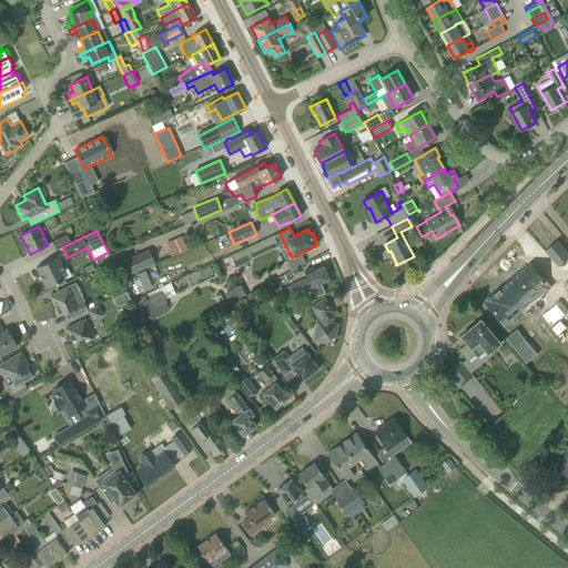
[(51,242),(56,250),(71,243),(67,234),(51,242)]
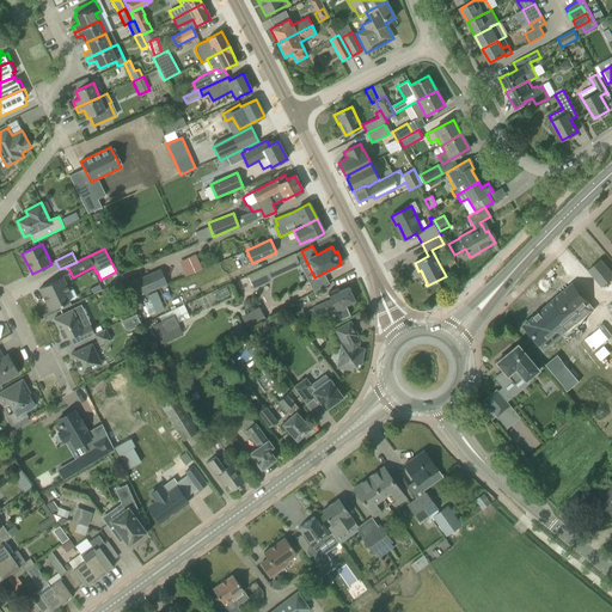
[(246,275),(252,288),(269,281),(268,279),(299,264),(294,254),(246,275)]
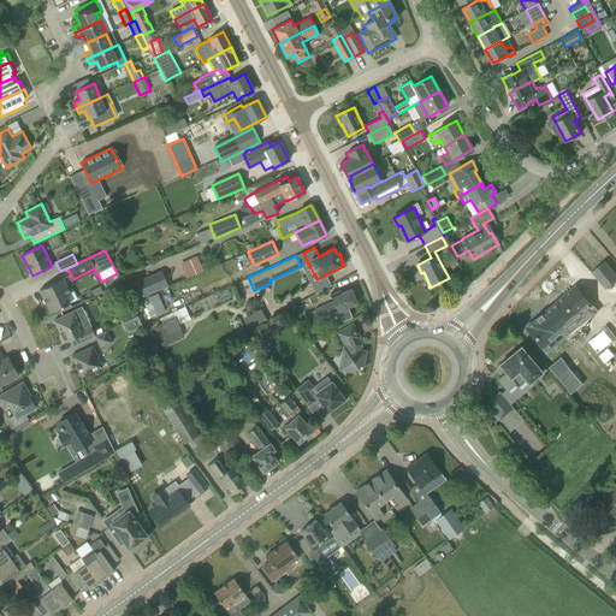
[(203,271),(196,256),(189,260),(196,274),(203,271)]
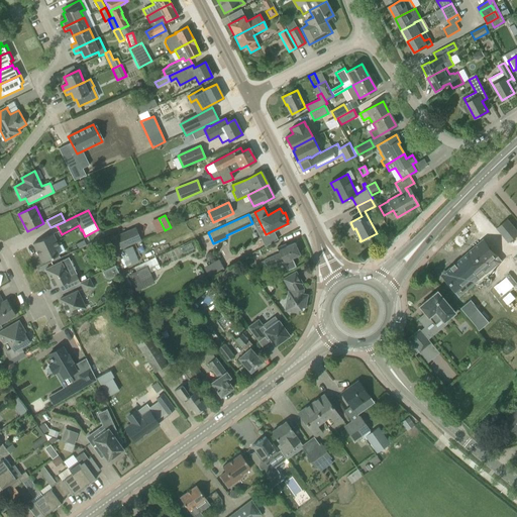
[(497,228),(509,242),(516,234),(516,230),(507,219),(497,228)]
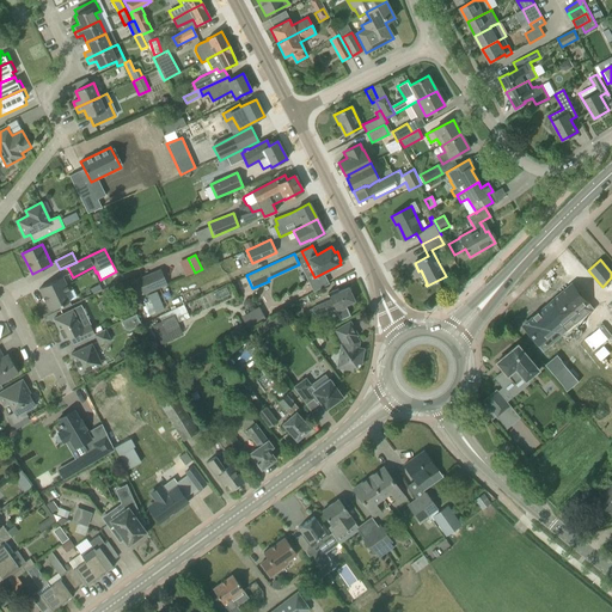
[(136,280),(142,294),(166,285),(160,270),(136,280)]
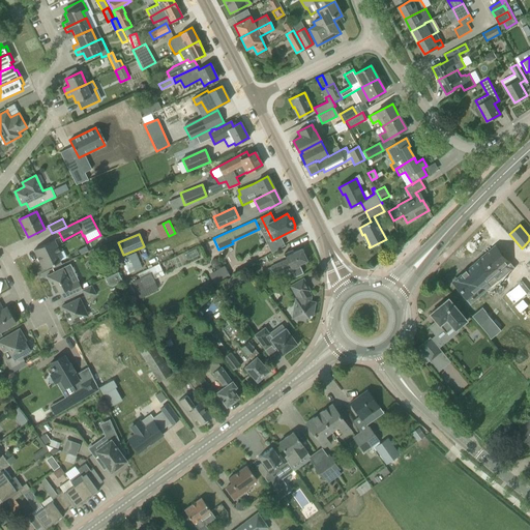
[(33,249),(35,254),(42,269),(60,261),(57,254),(60,252),(54,239),(33,249)]
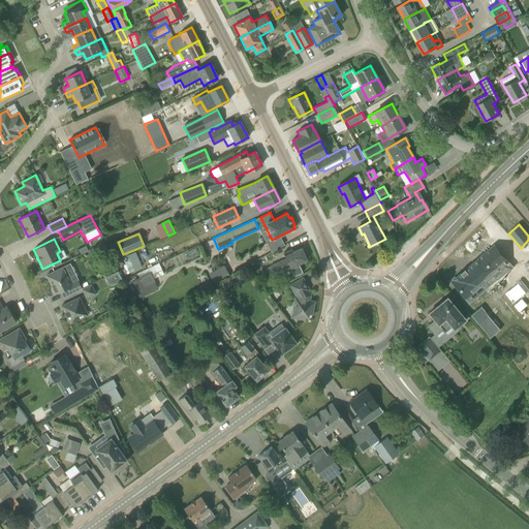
[(494,247),(472,263),(486,280),(491,285),(497,280),(493,274),(506,262),(494,247)]
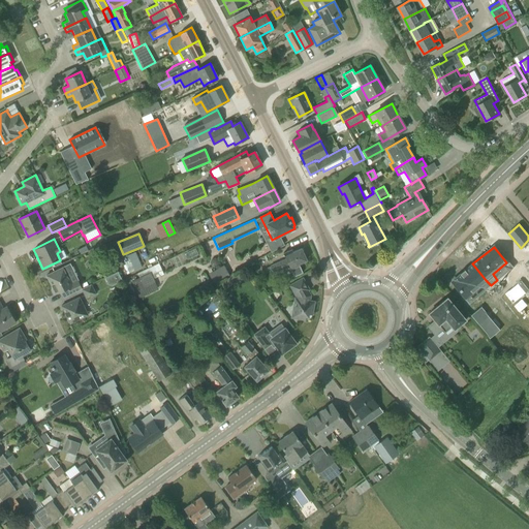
[(270,267),(265,269),(268,276),(289,267),(293,277),(303,273),(299,263),(306,260),(301,248),(292,251),(291,249),(283,253),(285,258),(270,266),(270,267)]
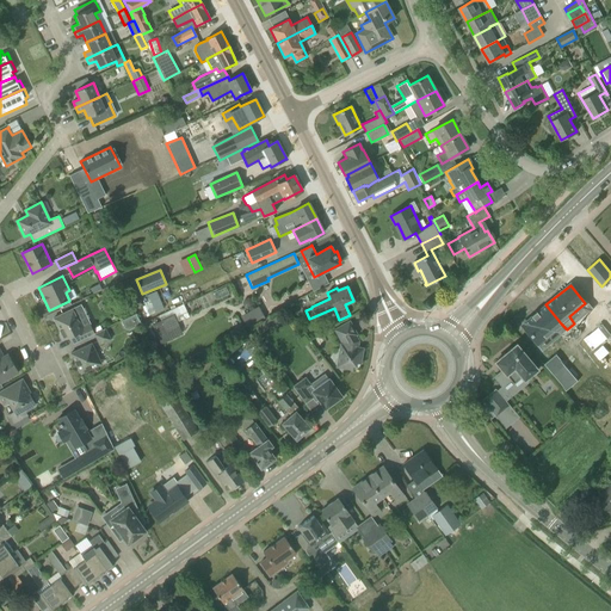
[(147,295),(154,313),(164,309),(156,291),(147,295)]
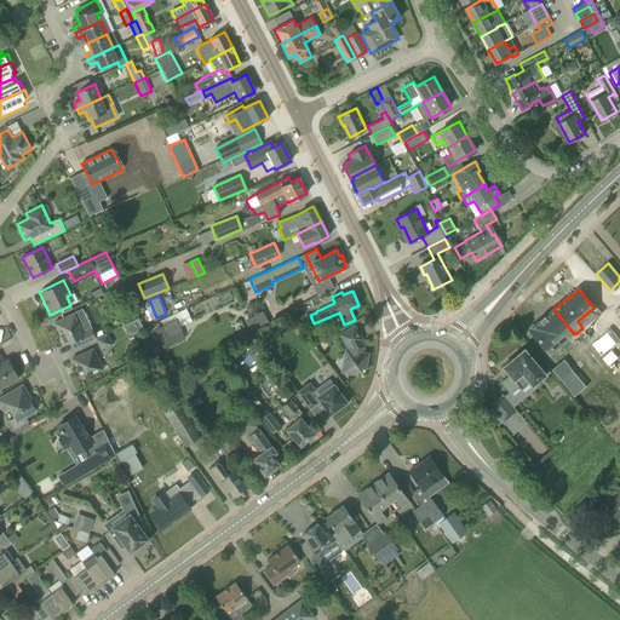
[(161,321),(166,331),(185,322),(185,325),(191,321),(185,309),(161,321)]
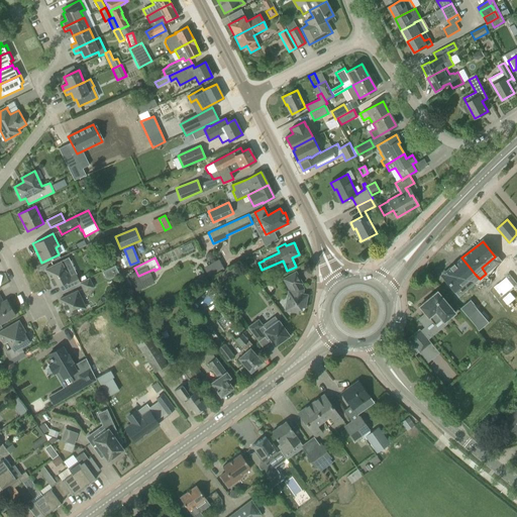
[(461,257),(441,275),(454,290),(475,274),(461,257)]
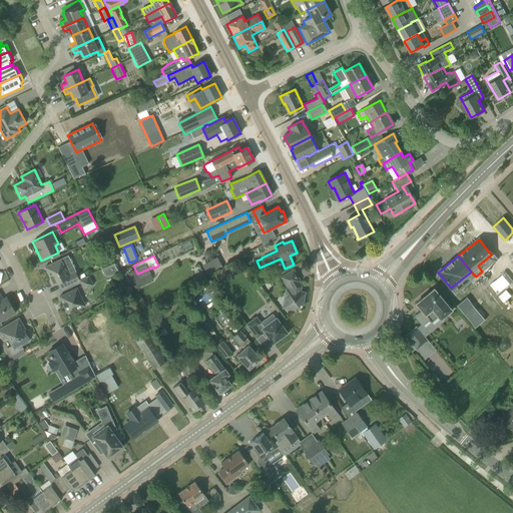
[(217,257),(202,265),(206,273),(221,265),(217,257)]
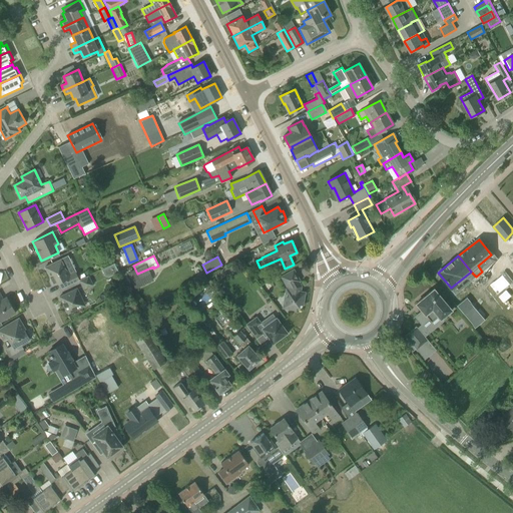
[(58,283),(61,289),(79,281),(75,272),(70,274),(67,269),(66,270),(60,260),(45,268),(53,286),(58,283)]
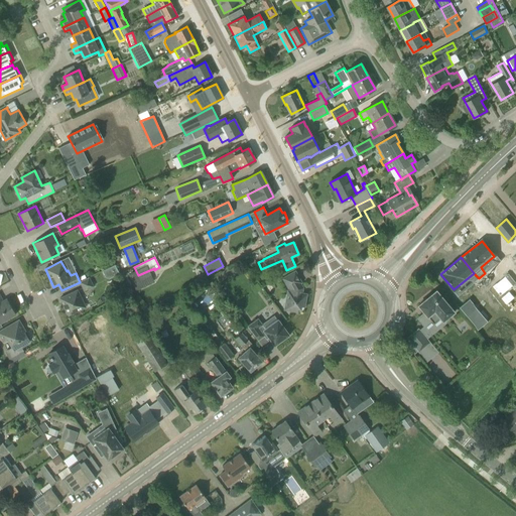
[(218,272),(223,280),(235,271),(231,264),(218,272)]
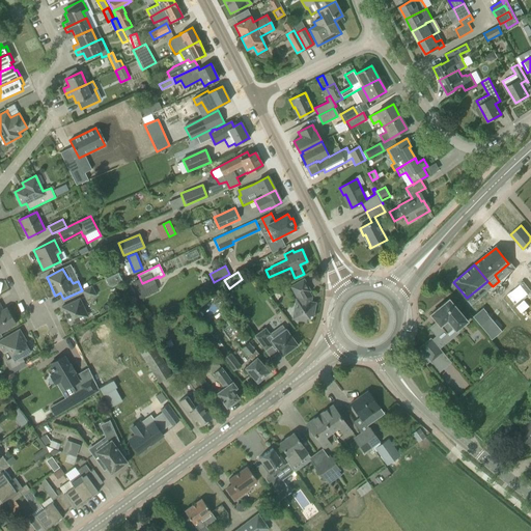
[(290,286),(297,298),(297,300),(292,318),(306,320),(307,320),(308,320),(309,319),(310,319),(311,319),(311,318),(311,317),(312,317),(312,316),(314,303),(307,302),(308,300),(309,299),(310,299),(310,298),(310,297),(310,296),(309,295),(308,294),(309,291),(310,290),(304,279),(290,286)]
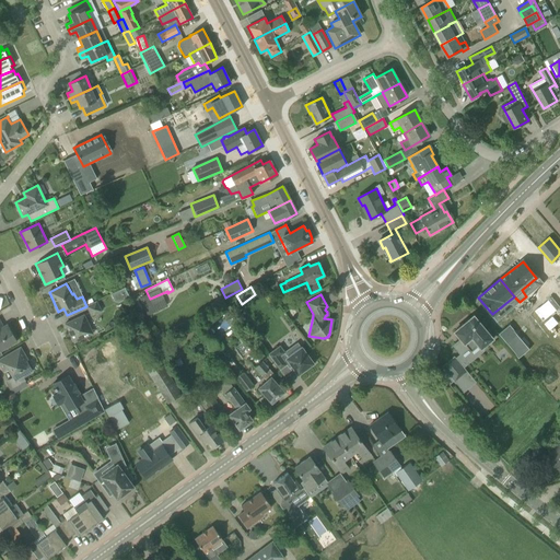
[(85,306),(91,316),(101,311),(96,301),(85,306)]
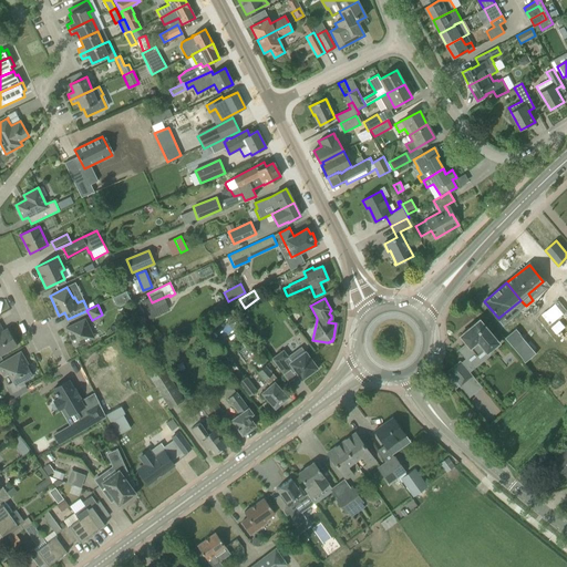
[(291,316),(291,319),(292,322),(296,323),(299,321),(300,318),(298,315),(295,313),(291,316)]
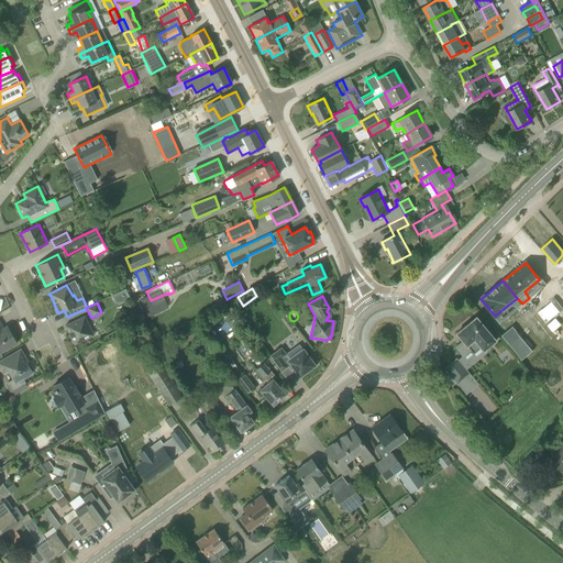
[(65,326),(74,344),(94,335),(85,317),(65,326)]
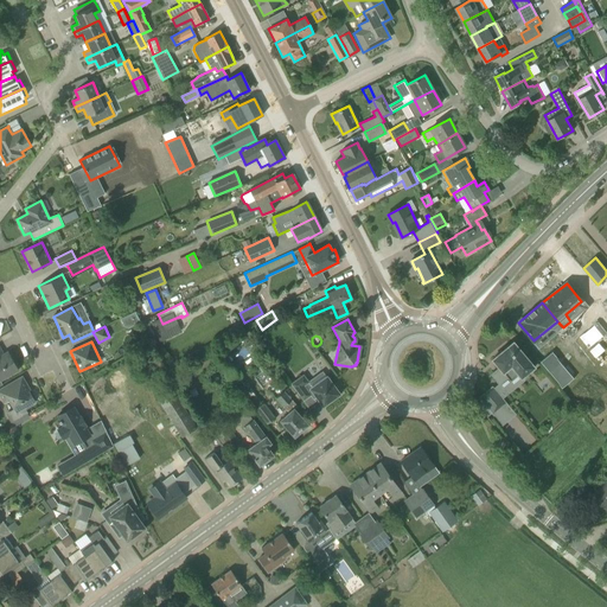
[(521,378),(534,368),(512,343),(492,359),(499,369),(491,375),(499,384),(508,378),(510,382),(518,375),(521,378)]
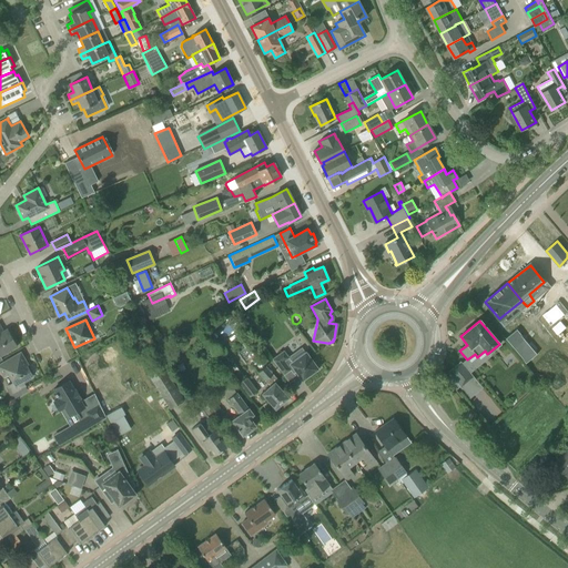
[(0,356),(17,346),(7,328),(3,331),(0,326),(0,356)]
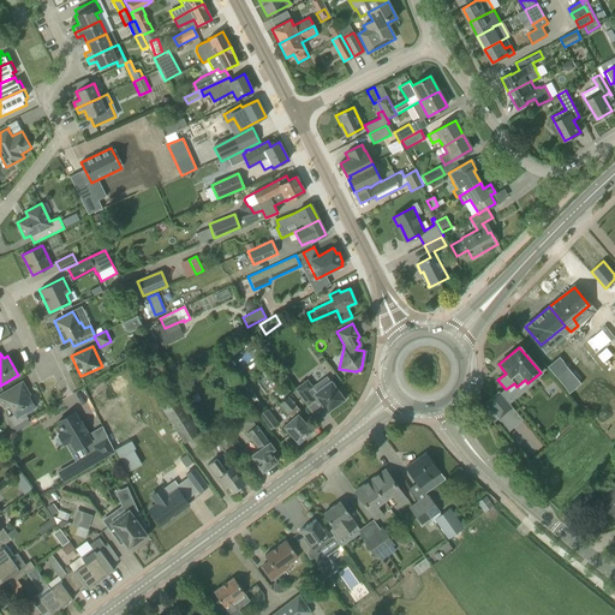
[(559,357),(547,366),(560,383),(572,374),(559,357)]
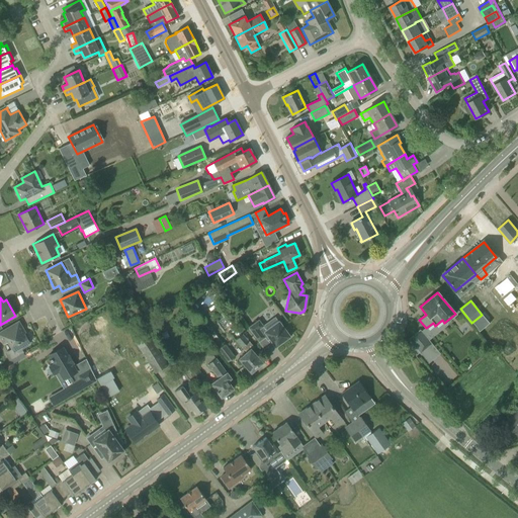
[(248,327),(253,334),(259,342),(265,338),(267,341),(270,339),(275,346),(289,336),(275,317),(263,326),(258,320),(248,327)]
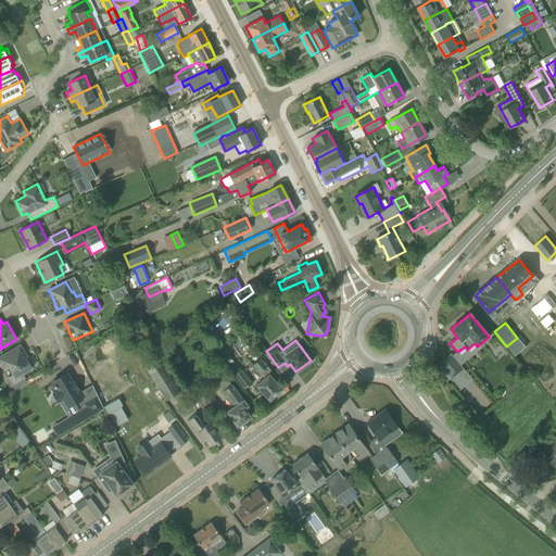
[(5,379),(10,388),(25,379),(22,374),(23,373),(24,375),(30,370),(29,369),(32,368),(25,357),(27,356),(20,344),(0,356),(0,365),(2,370),(8,367),(13,375),(5,379)]
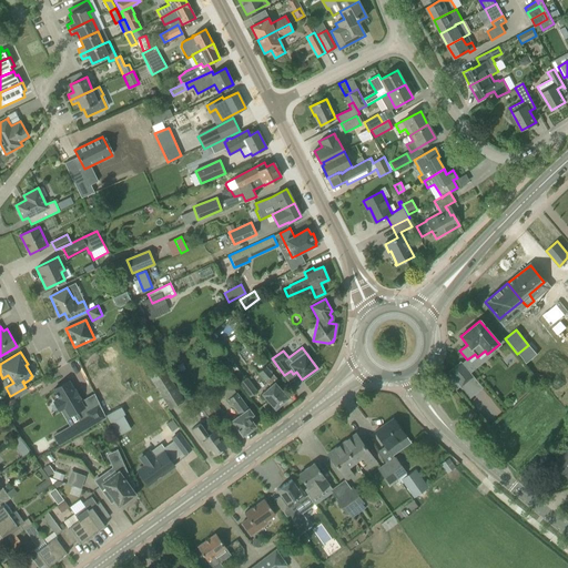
[(227,369),(250,397),(256,392),(235,363),(227,369)]
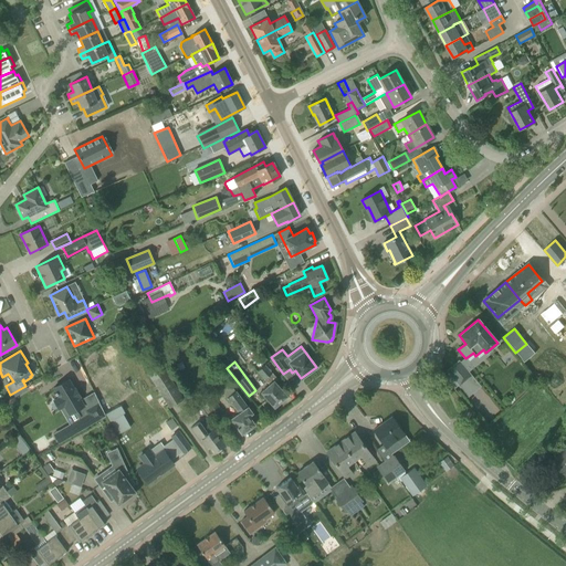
[(449,374),(444,377),(453,389),(459,385),(470,376),(459,362),(448,370),(449,374)]
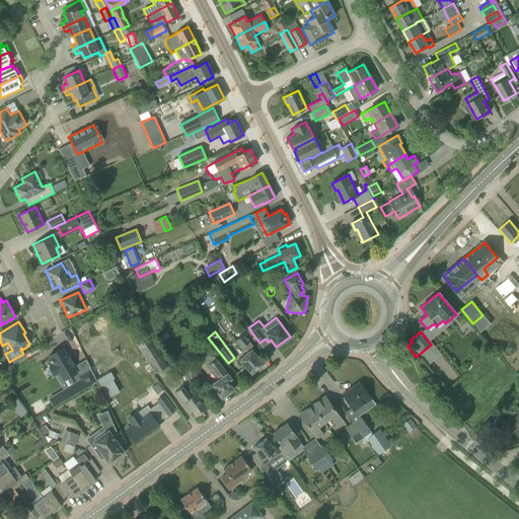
[(134,341),(150,365),(155,374),(168,366),(147,332),(134,341)]
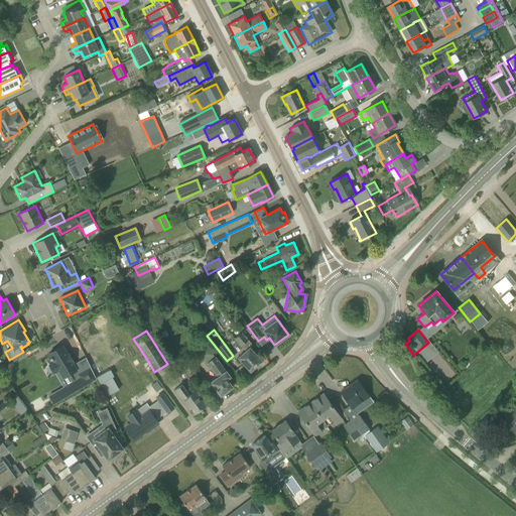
[(238,357),(250,371),(261,361),(250,349),(253,346),(242,333),(235,339),(245,351),(238,357)]
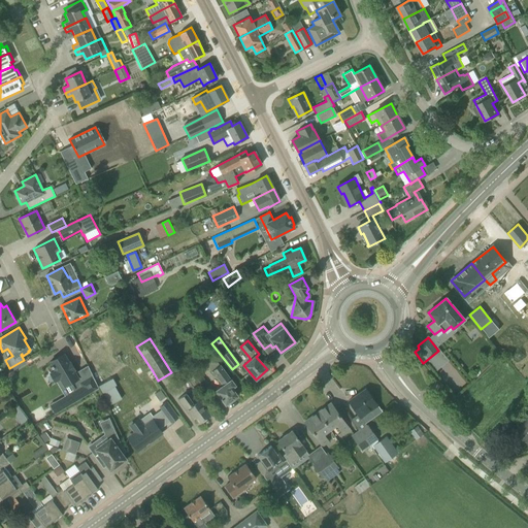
[(64,354),(50,362),(52,365),(51,366),(52,368),(53,367),(55,370),(50,373),(51,374),(55,381),(54,381),(55,382),(60,378),(64,387),(69,384),(73,391),(58,399),(63,408),(98,388),(92,374),(79,383),(77,378),(78,378),(73,370),(74,370),(73,367),(72,368),(70,365),(71,364),(69,362),(64,354)]
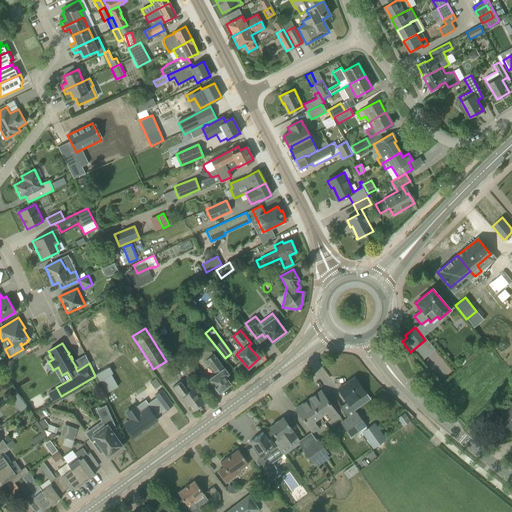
[(422,359),(437,381),(451,372),(436,350),(422,359)]
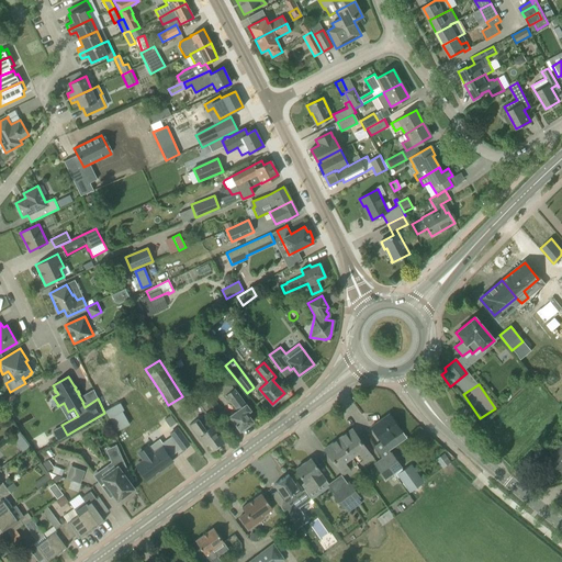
[(234,389),(224,395),(229,403),(231,403),(236,409),(228,415),(234,422),(239,430),(242,429),(244,429),(246,427),(246,426),(253,422),(246,413),(250,411),(234,389)]
